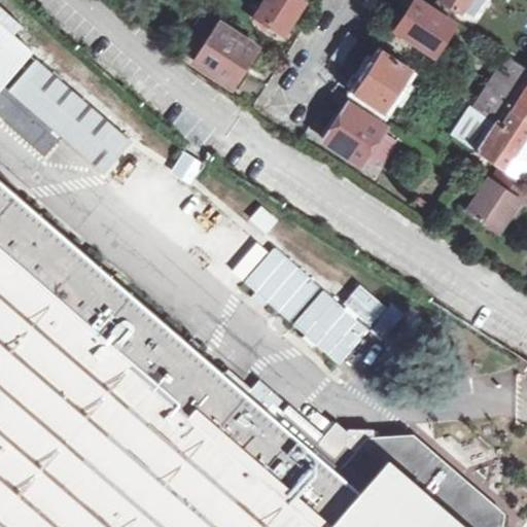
[(261,0),(253,12),(284,32),(304,0),(261,0)]
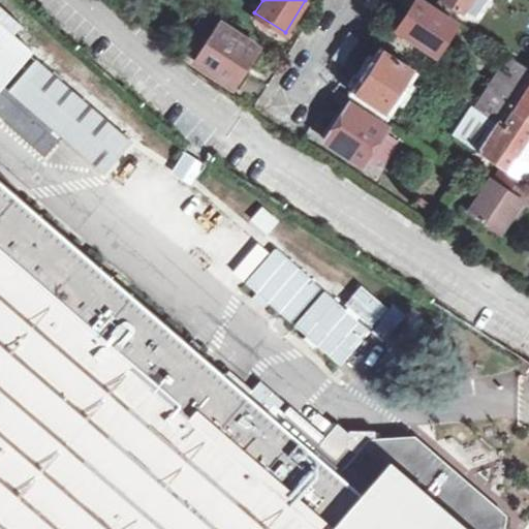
[(422,0),(415,0),(385,47),(425,72),(458,23),(422,0)]
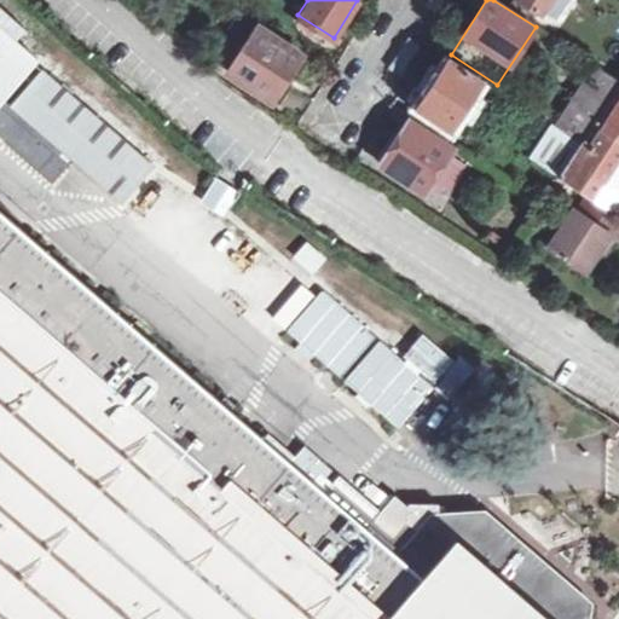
[(553,0),(548,7),(560,15),(568,0),(553,0)]
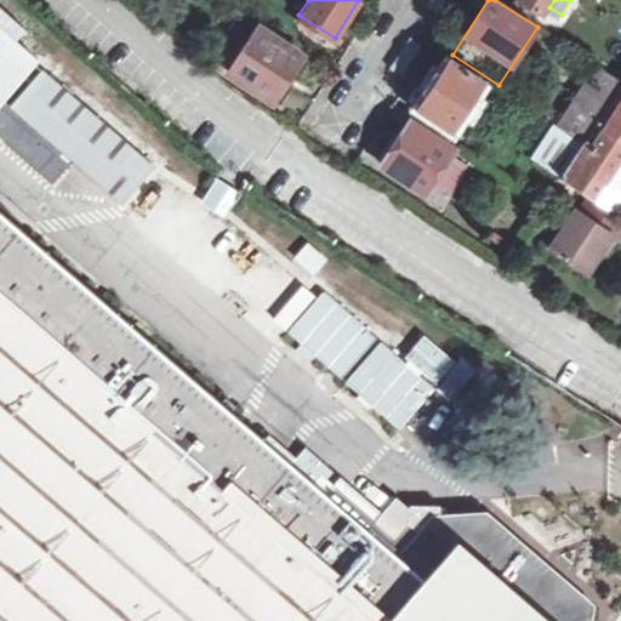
[(0,108),(41,61),(0,24),(0,108)]
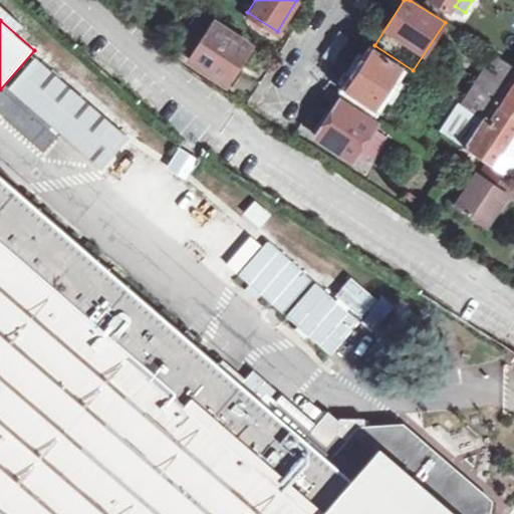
[(201,43),(197,49),(190,59),(227,83),(251,45),(215,21),(201,43)]
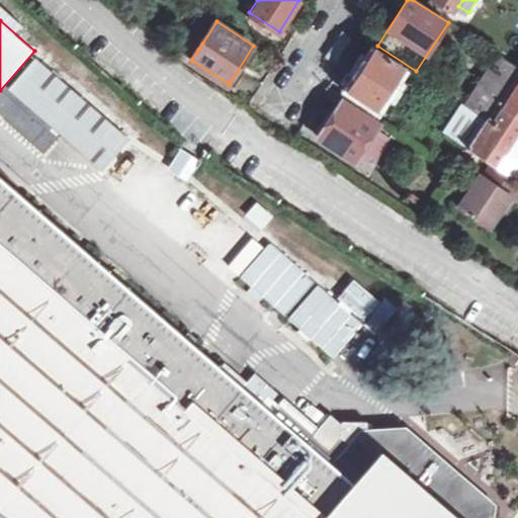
[(466,103),(488,118),(489,117),(497,105),(517,72),(517,65),(483,41),(468,64),(486,74),(466,103)]
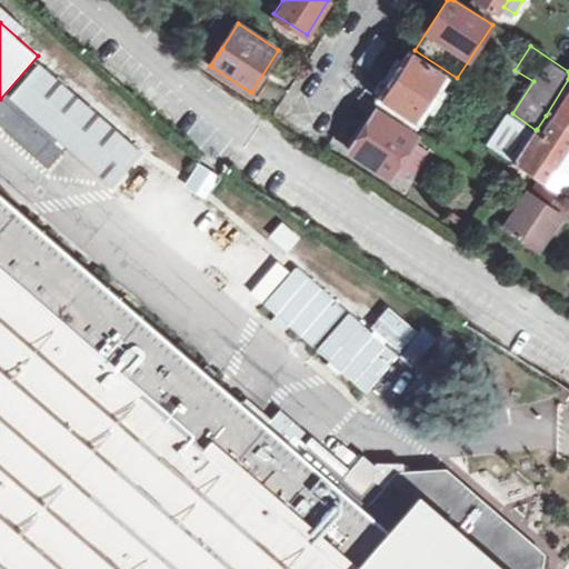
[(418,118),(446,76),(413,55),(385,97),(418,118)]
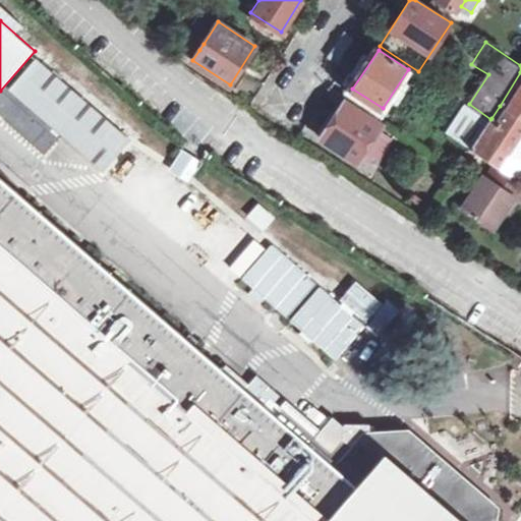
[(37,62),(10,92),(104,172),(129,141),(37,62)]
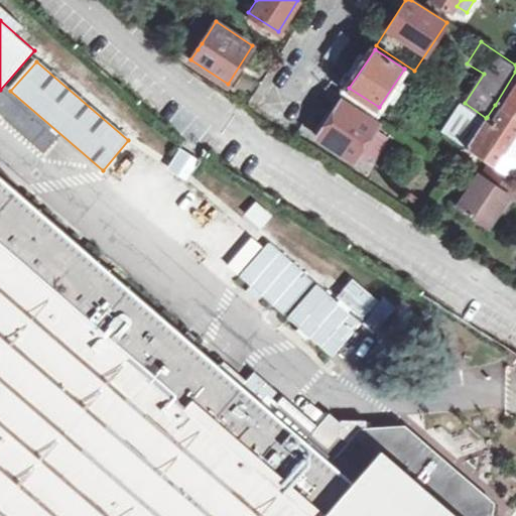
[(515,86),(501,109),(515,118),(515,86)]
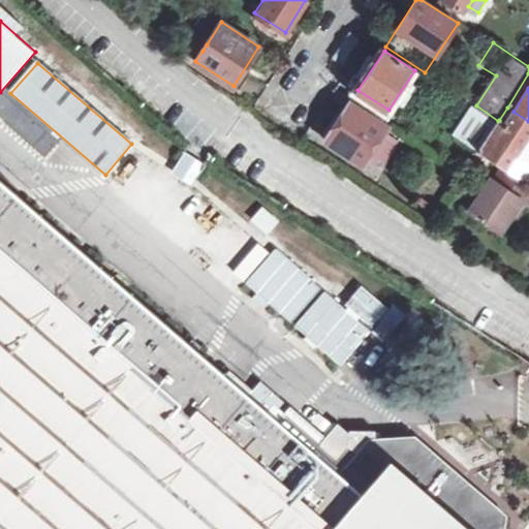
[(350,102),(325,141),(364,164),(389,126),(350,102)]
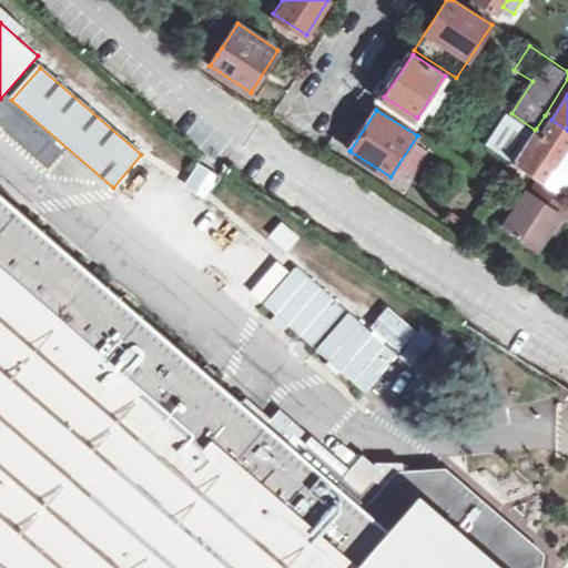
[(511,113),(493,142),(517,158),(535,130),(511,113)]
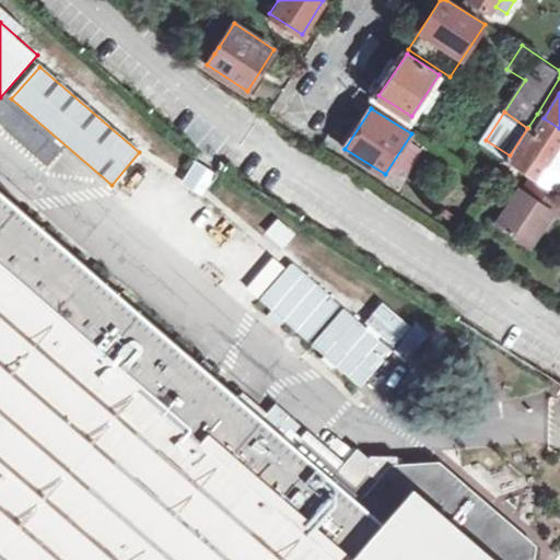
[(506,160),(520,167),(533,177),(536,178),(559,142),(559,128),(544,118),(535,131),(528,127),(527,128),(510,155),(506,160)]
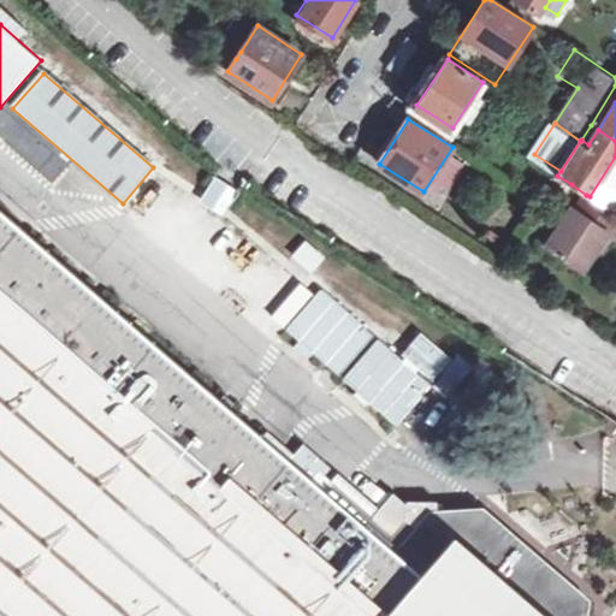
[(615,183),(615,157),(590,196),(602,205),(615,183)]
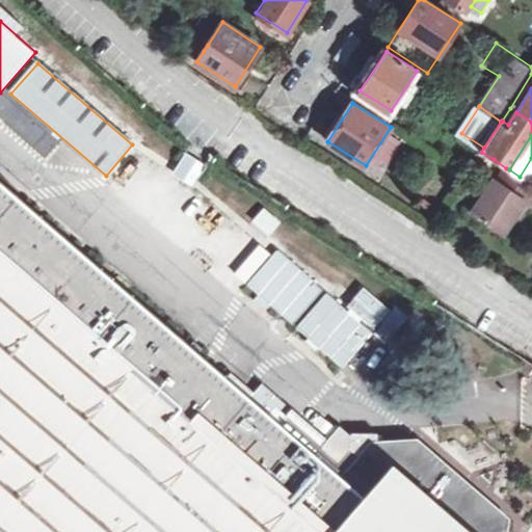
[(192,184),(204,162),(184,152),(173,175),(192,184)]
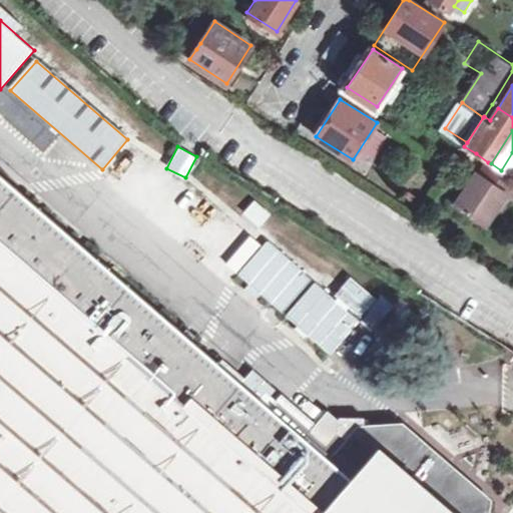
[(454,160),(466,167),(476,153),(464,146),(454,160)]
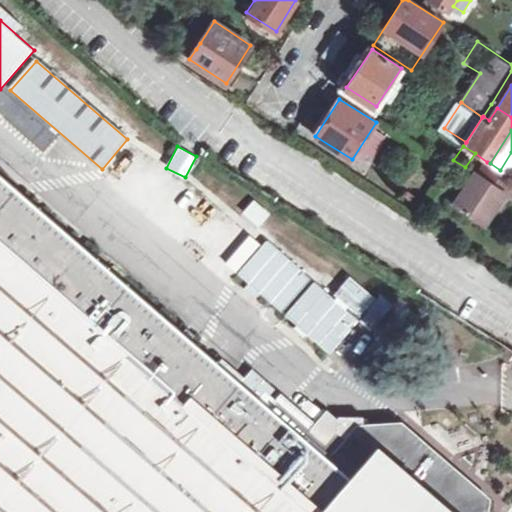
[(511,189),(511,177),(500,170),(490,163),(487,162),(479,177),(475,174),(454,207),(483,227),(504,195),(507,198),(511,189)]
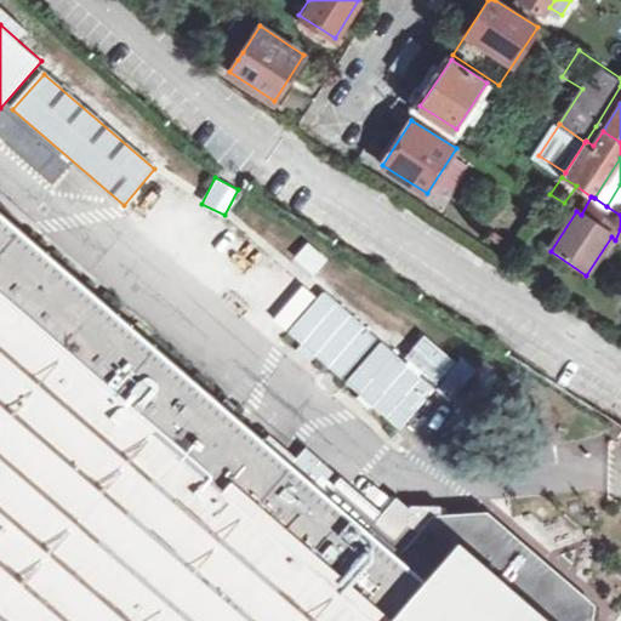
[(0,620),(592,620),(594,607),(486,517),(434,517),(422,531),(410,522),(397,537),(360,505),(352,514),(329,494),(0,211),(0,620)]
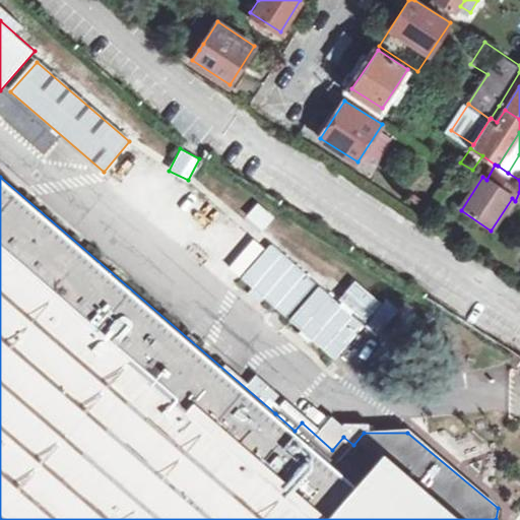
[(256,202),(246,216),(265,229),(274,214),(256,202)]
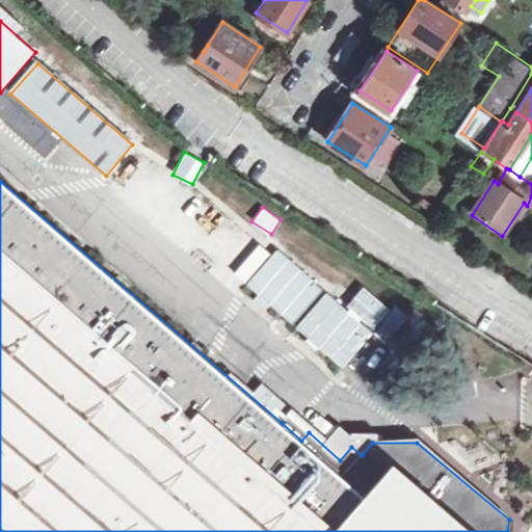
[(363,286),(344,307),(276,248),(244,285),(341,369),(392,311),(363,286)]
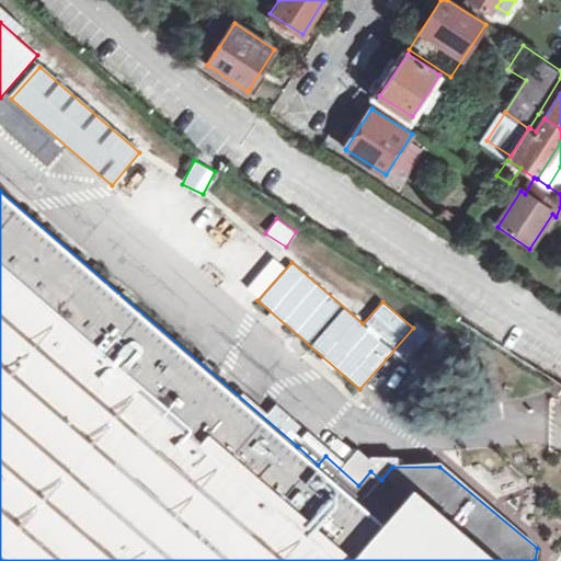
[(297,446),(318,465),(325,456),(304,438),(297,446)]
